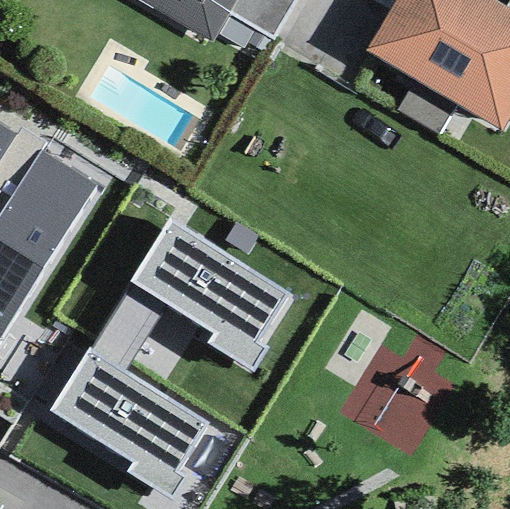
[(142,0),(214,40),(230,10),(235,0),(142,0)]
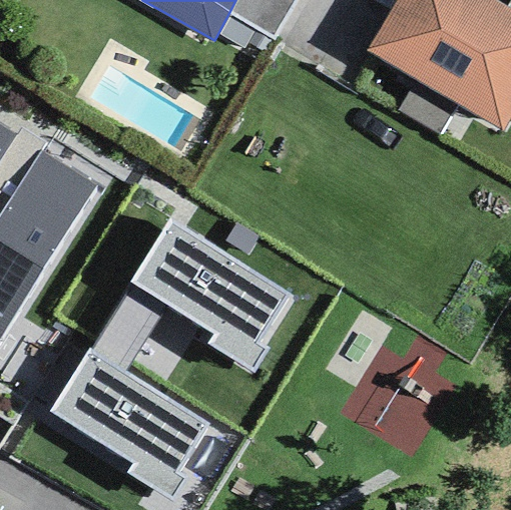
[(235,0),(230,10),(276,36),(296,0),(235,0)]
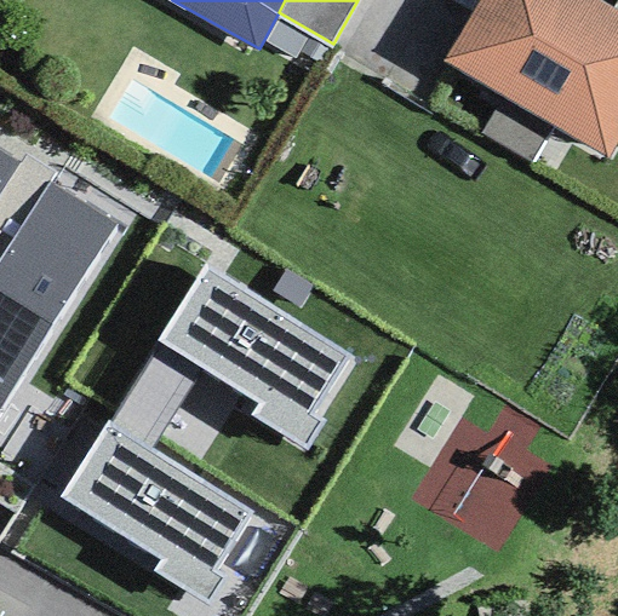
[(617,9),(604,0),(479,0),(445,59),(504,93),(555,124),(608,156),(617,140),(617,9)]
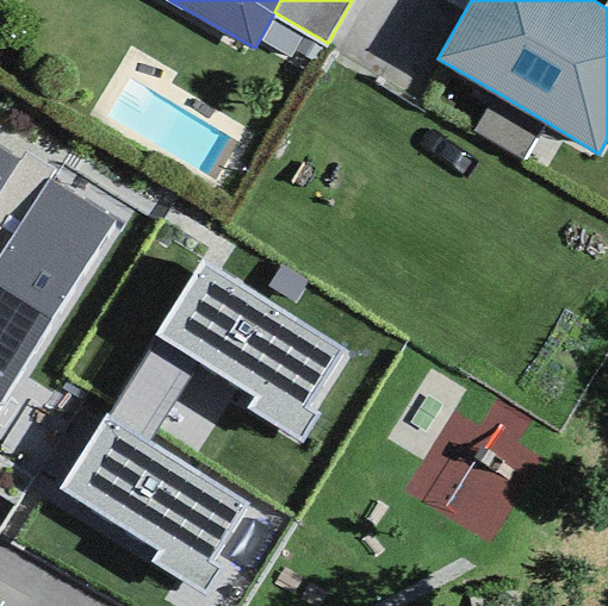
[(523,158),(546,122),(496,92),(473,129),(523,158)]
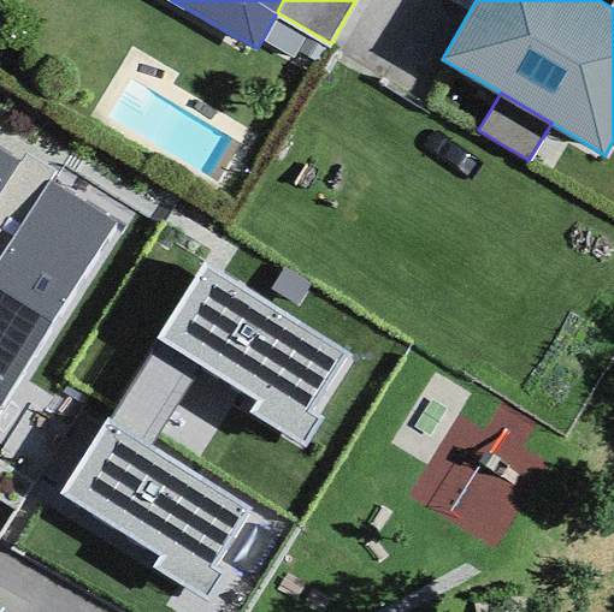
[(0,403),(117,221),(51,180),(0,259),(0,186),(18,160),(0,148),(0,403)]
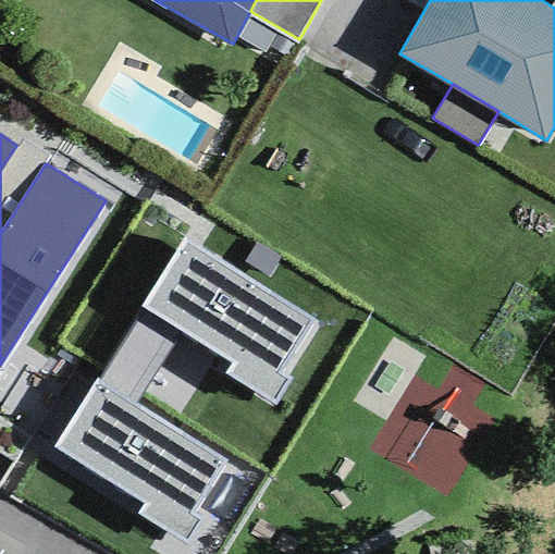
[(315,319),(185,236),(140,305),(183,332),(232,362),(225,371),(275,403),(293,377),(283,370),(315,319)]
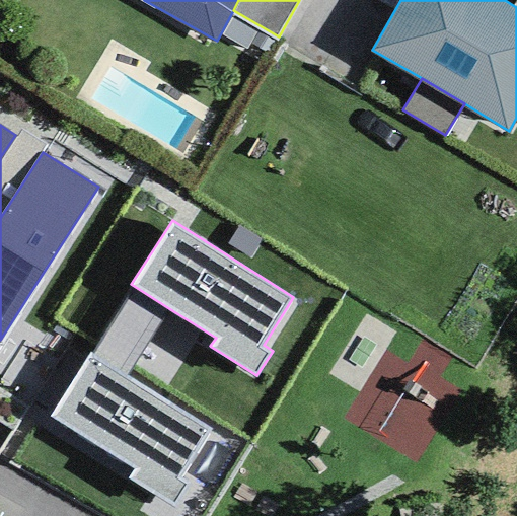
[(263,237),(240,223),(229,241),(251,255),(263,237)]
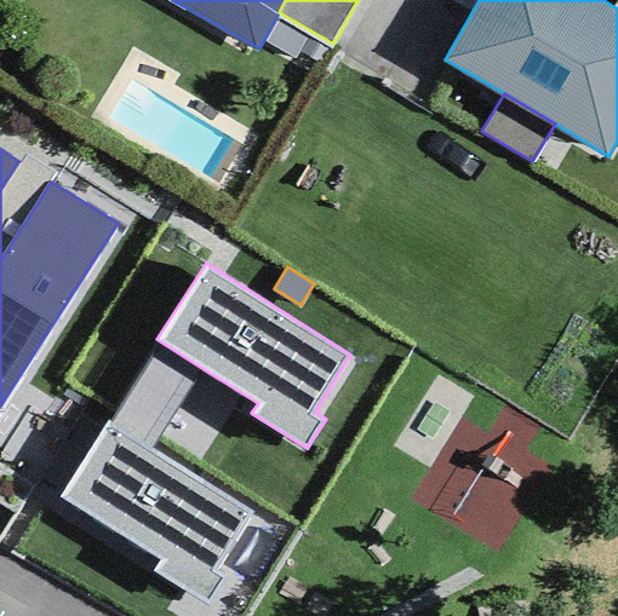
[(153,449),(204,369),(156,339),(108,419),(153,449)]
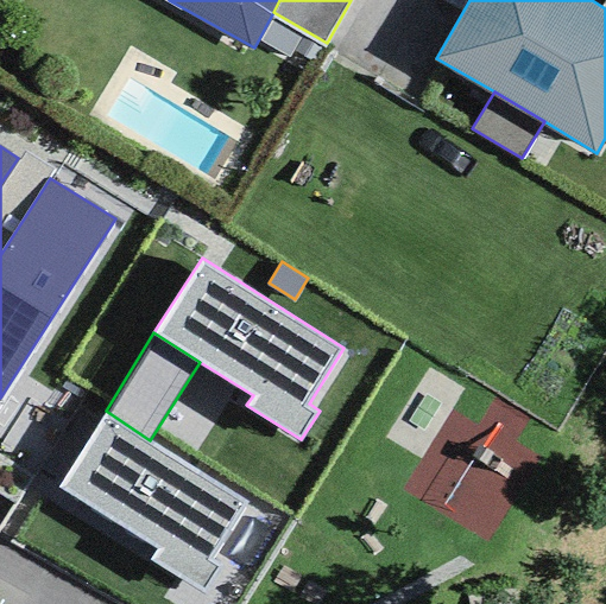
[(150,440),(106,411),(57,484),(158,547),(151,557),(206,591),(229,557),(218,551),(248,500),(150,440)]
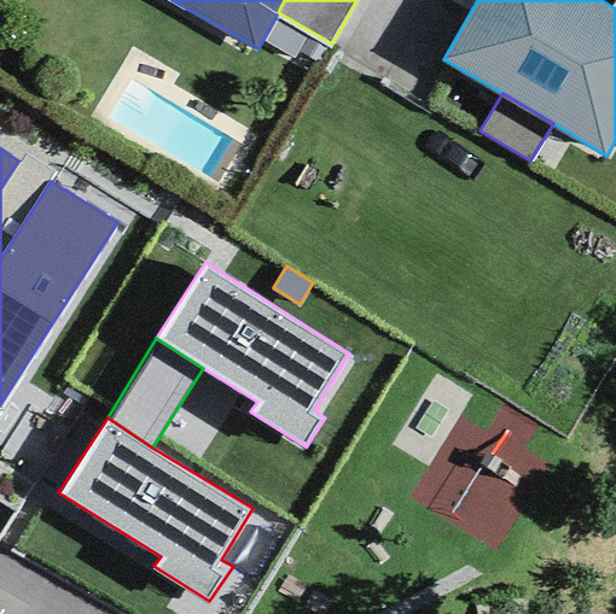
[(459,462),(425,508),(509,569),(542,525),(459,462)]
